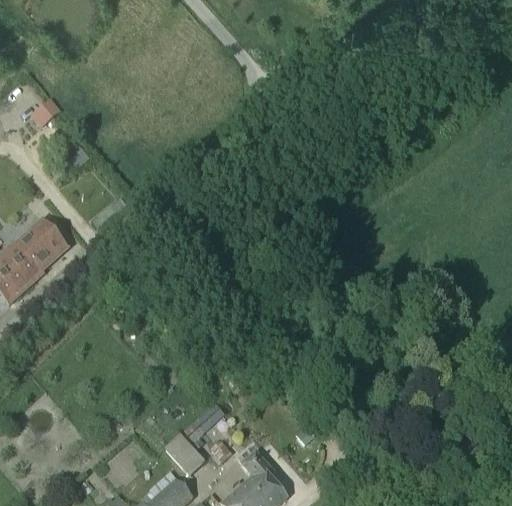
[(46,101),(31,114),(40,125),(55,112),(46,101)]
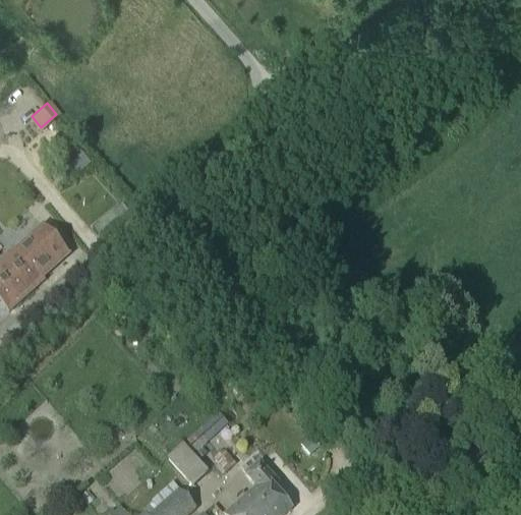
[(78,147),(67,157),(78,169),(90,159),(78,147)]
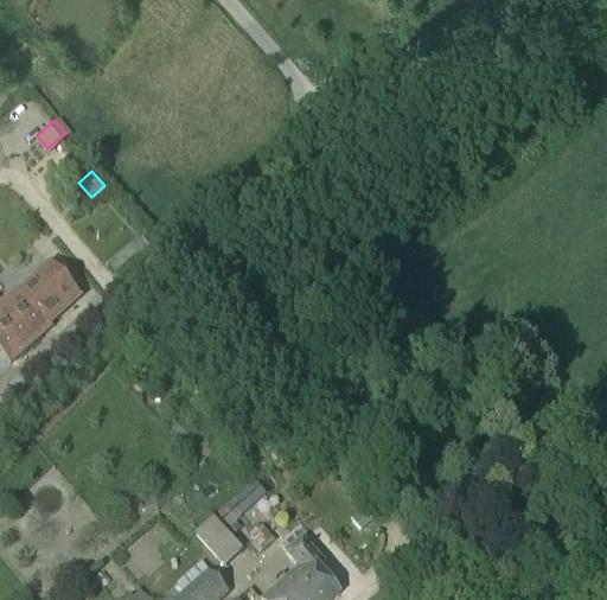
[(78,292),(51,261),(19,289),(16,286),(0,299),(0,350),(10,361),(50,324),(46,320),(78,292)]
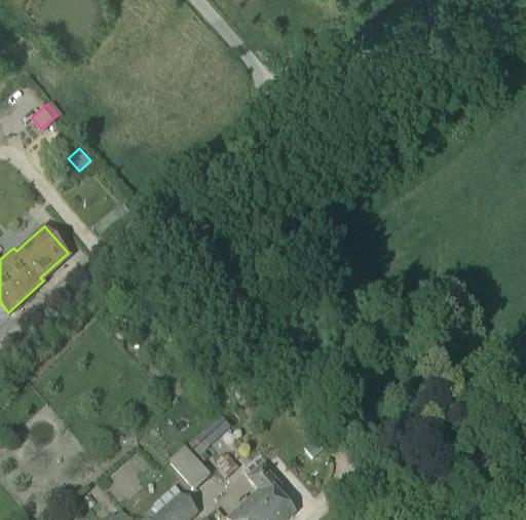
[(195,487),(210,475),(194,457),(230,424),(221,414),(171,459),(195,487)]
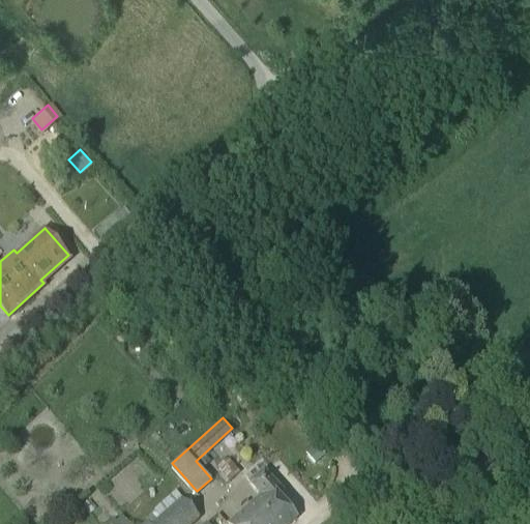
[(227,481),(239,469),(231,460),(218,471),(227,481)]
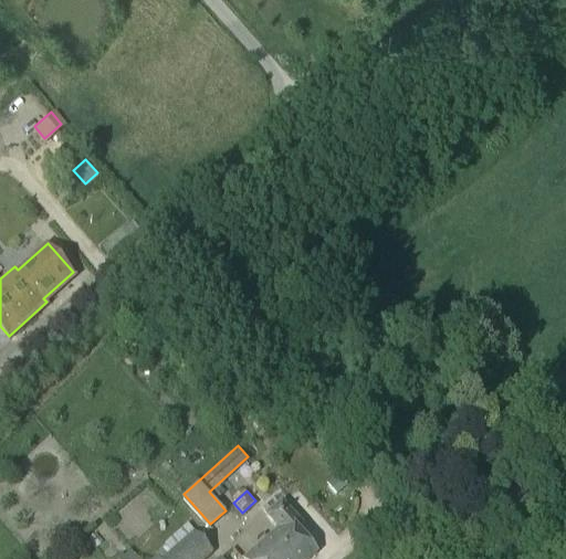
[(279,502),(273,496),(262,506),(266,512),(279,526),(243,557),(245,558),(305,558),(317,549),(297,527),(303,521),(282,498),(279,502)]
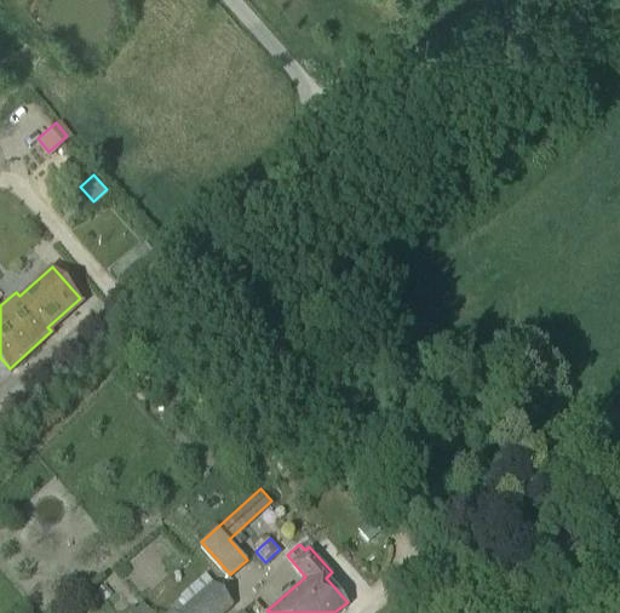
[(213,580),(205,571),(179,593),(181,594),(171,602),(173,605),(164,612),(219,612),(234,601),(214,579),(213,580)]
